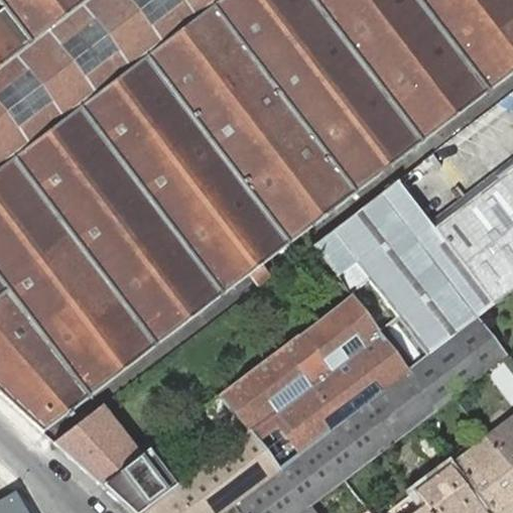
[(0,0),(0,389),(43,428),(512,69),(512,0),(0,0)]
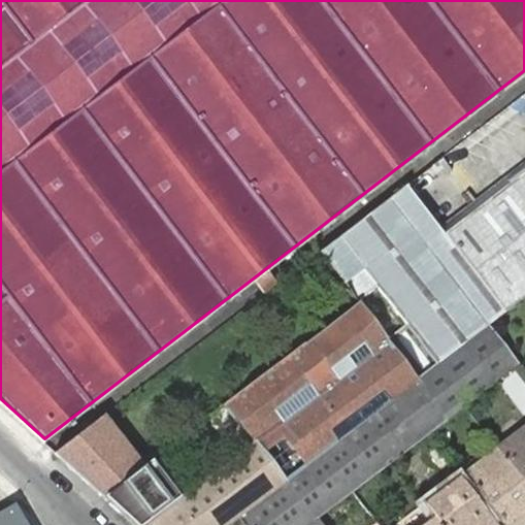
[(524,161),(440,226),(445,232),(447,233),(430,247),(392,195),(321,250),(360,300),(360,299),(371,291),(381,285),(391,298),(402,313),(436,359),(438,362),(471,337),(491,323),(489,321),(524,293),(524,161)]
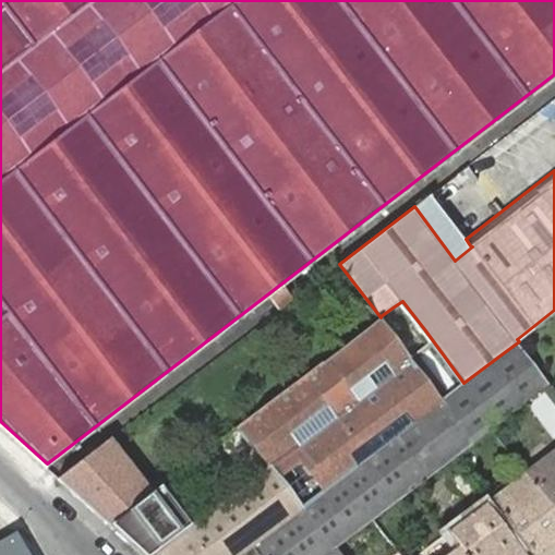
[(466,239),(432,193),(414,206),(455,261),(472,246),(470,245),(466,239)]
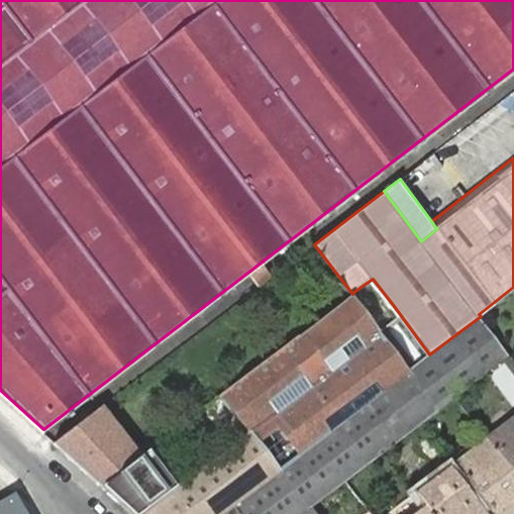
[(373,279),(364,285),(374,299),(383,292),(373,279)]
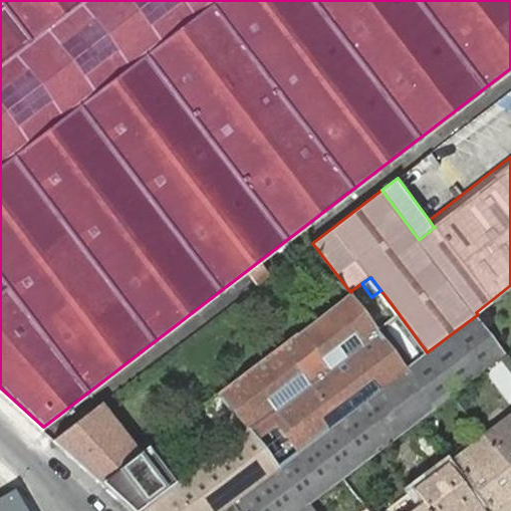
[(350,291),(350,292),(220,392),(247,428),(248,428),(279,465),(408,367),(406,365),(425,349),(392,304),(371,319),(350,291)]
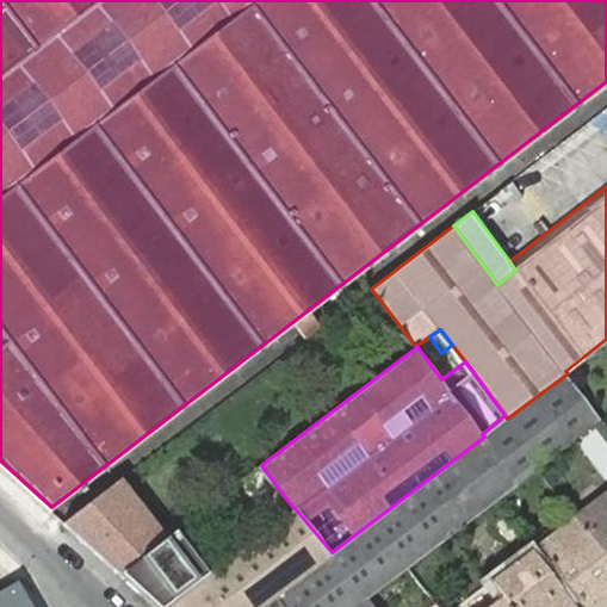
[(568,373),(545,390),(578,435),(587,429),(601,419),(568,373)]
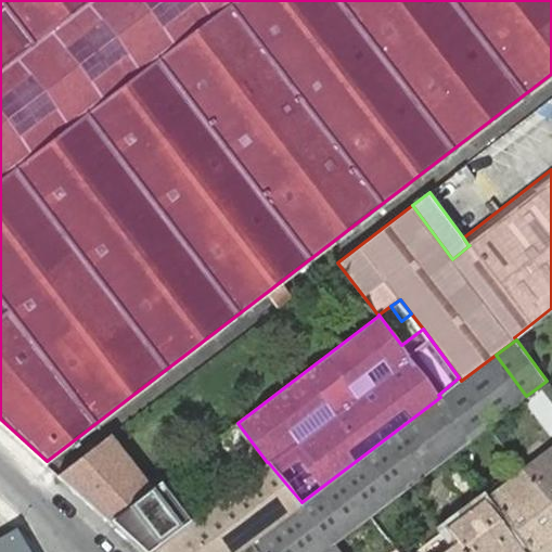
[(438,395),(440,397),(471,439),(526,396),(496,355),(461,381),(459,377),(438,395)]
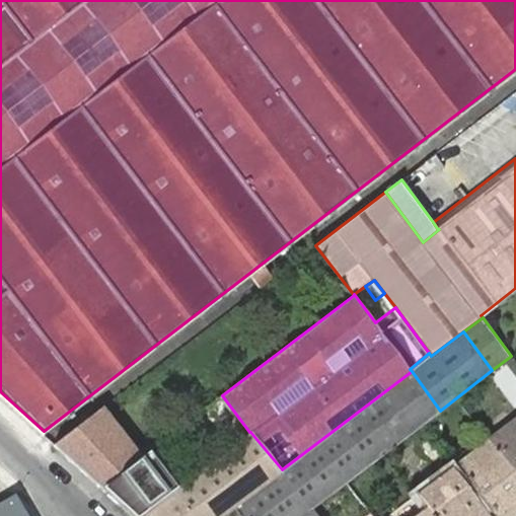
[(515,362),(511,356),(499,365),(508,377),(515,370),(515,362)]
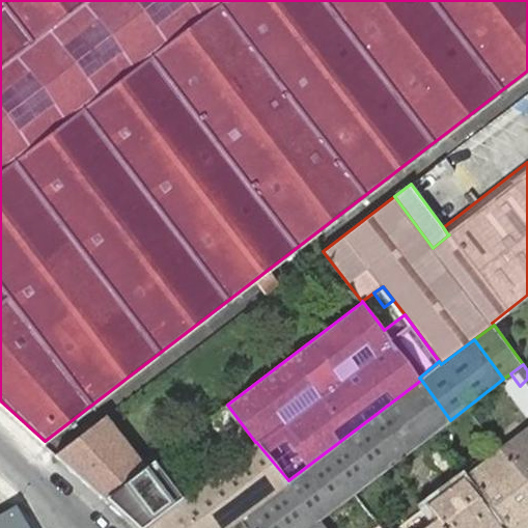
[(288,480),(225,527),(327,527),(322,520),(451,421),(450,420),(421,380),(288,480)]
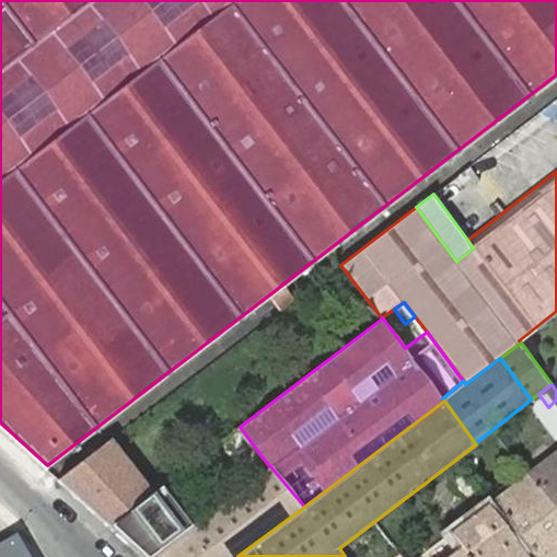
[(556,454),(531,475),(556,509),(556,419),(549,425),(556,434),(556,454)]
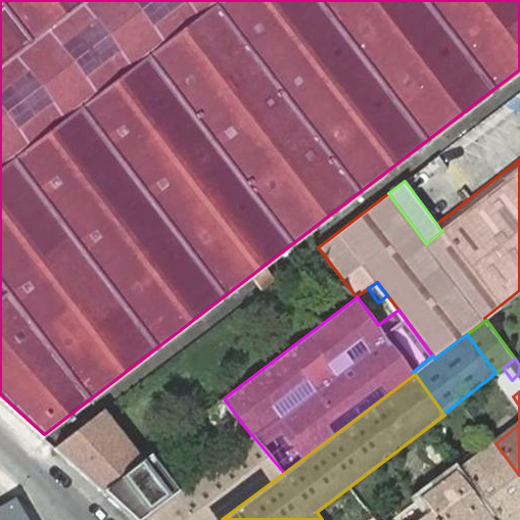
[(113,424),(103,411),(56,446),(103,489),(131,469),(136,464),(108,429),(114,425),(113,424)]
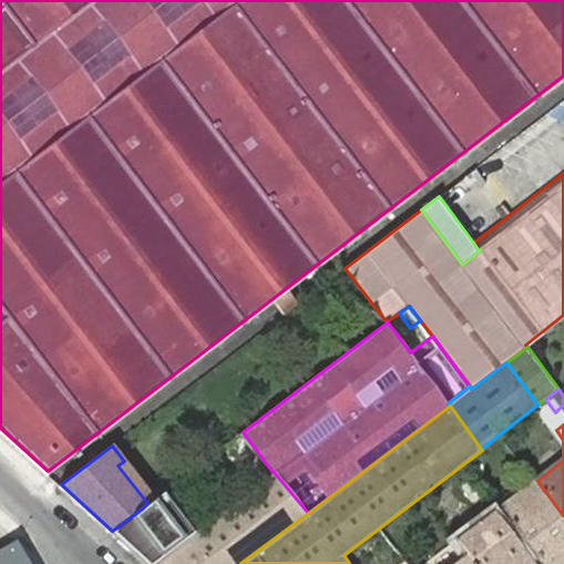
[(151,563),(241,563),(308,513),(274,472),(273,472),(194,532),(151,563)]
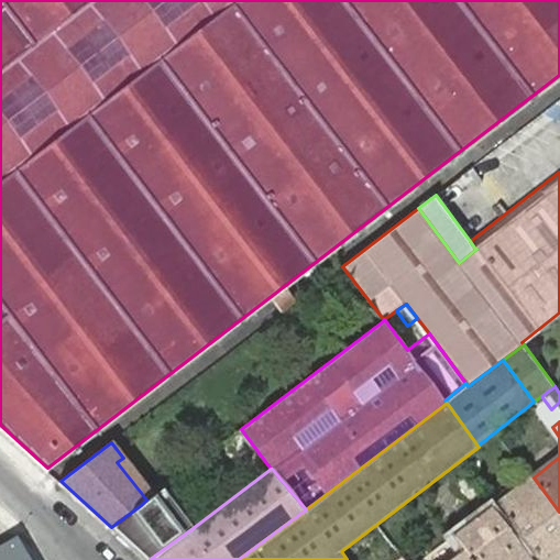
[(541,559),(559,546),(559,512),(534,478),(526,483),(533,492),(514,506),(507,497),(498,504),(541,559)]
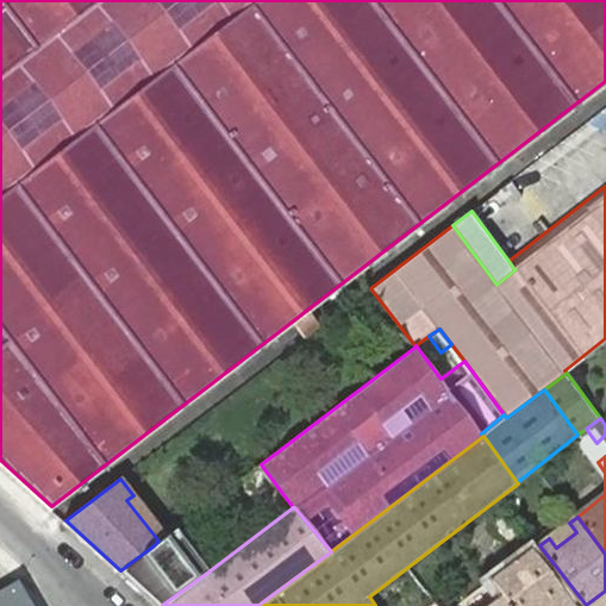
[(569,523),(549,538),(556,548),(576,532),(569,523)]
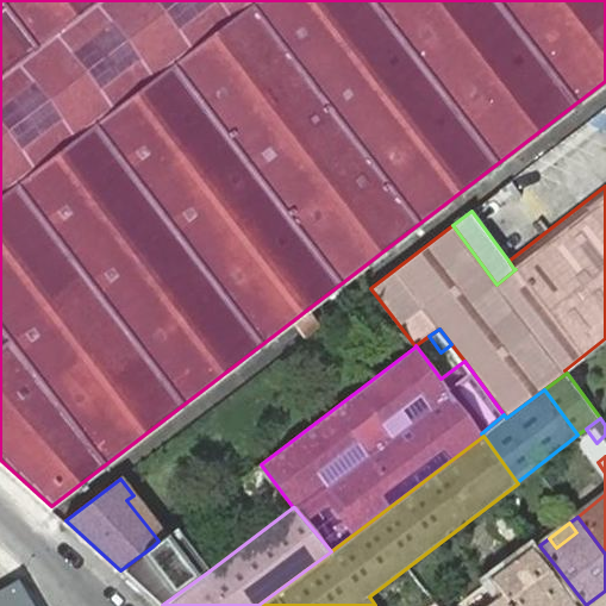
[(162,605),(208,572),(175,528),(158,541),(152,547),(120,570),(160,605),(162,605)]
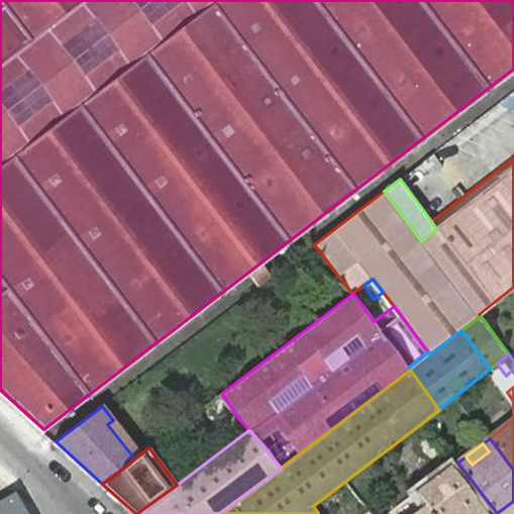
[(490,513),(452,466),(416,493),(418,494),(425,504),(432,513),(490,513)]
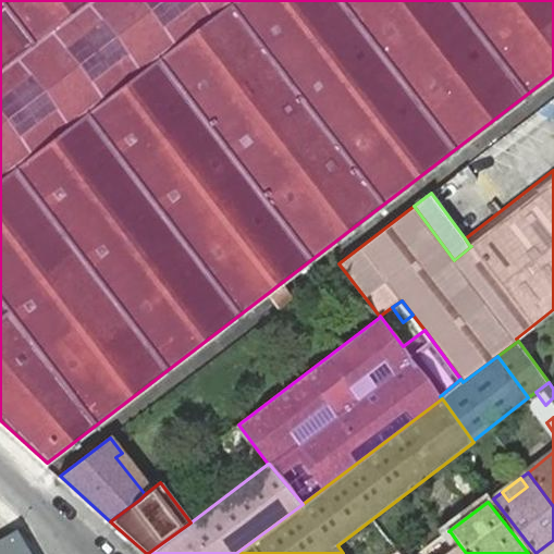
[(0,553),(31,553),(17,528),(0,539),(0,553)]
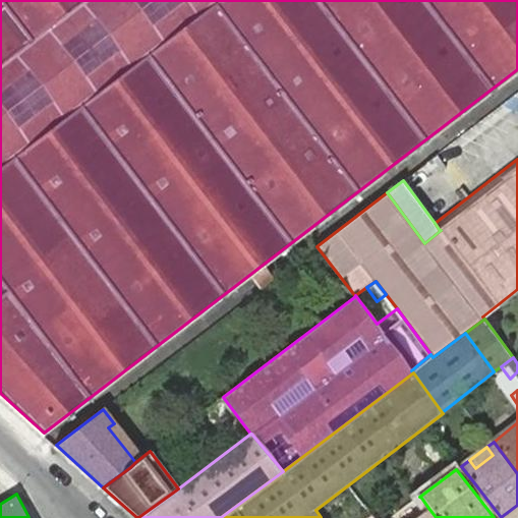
[(436,517),(428,508),(421,498),(410,506),(418,516),(415,517),(436,517)]
